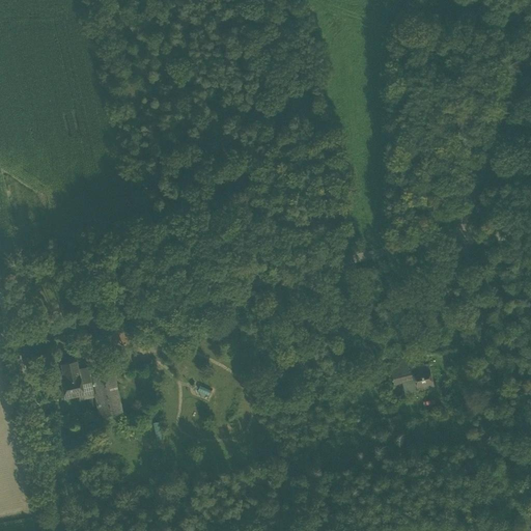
[(422,355),(389,363),(391,369),(423,361),(422,355)]
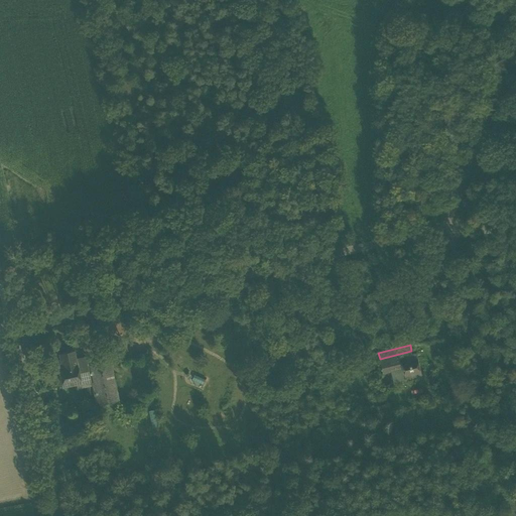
[(405,378),(422,375),(418,358),(410,360),(409,357),(412,356),(412,354),(411,351),(380,359),(383,374),(392,372),(403,369),(405,378)]
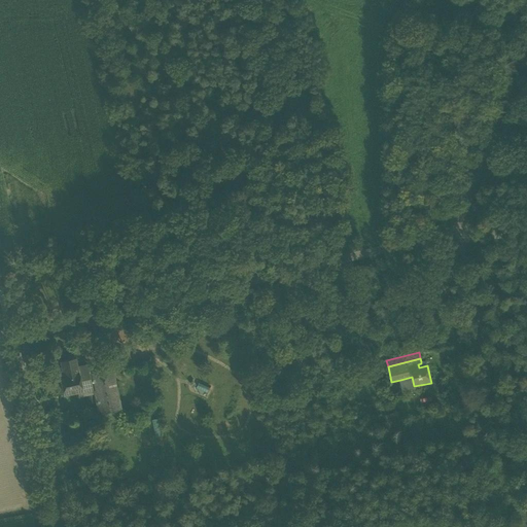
[(95,394),(99,415),(120,410),(111,367),(89,373),(88,364),(76,367),(75,359),(61,362),(64,378),(60,379),(64,396),(77,392),(94,389),(95,394)]
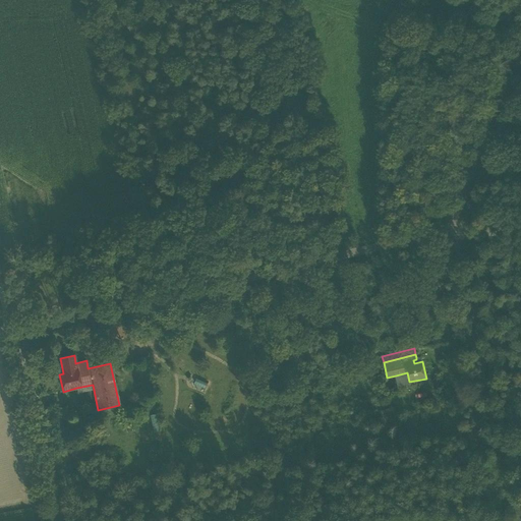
[(360,361),(362,371),(373,368),(371,358),(360,361)]
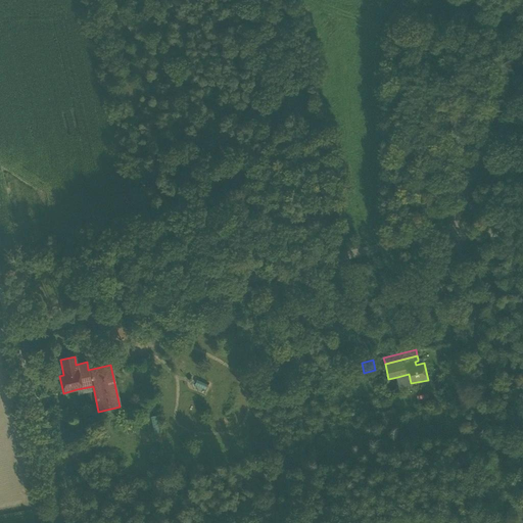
[(409,374),(397,377),(399,389),(412,386),(411,383),(409,374)]
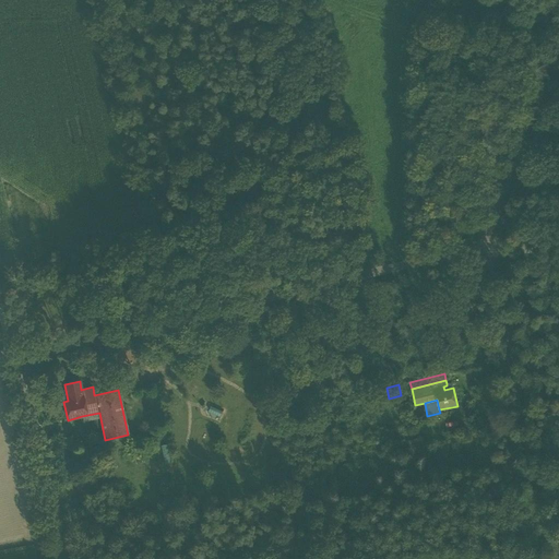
[(337,404),(340,414),(348,412),(346,402),(337,404)]
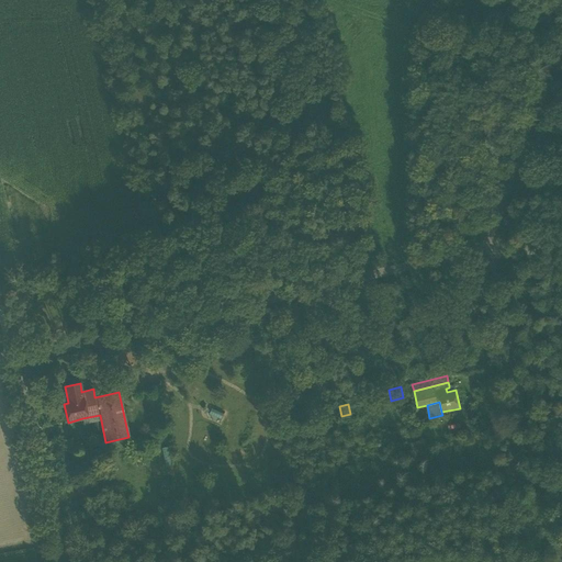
[(208,415),(220,418),(222,412),(210,408),(208,415)]
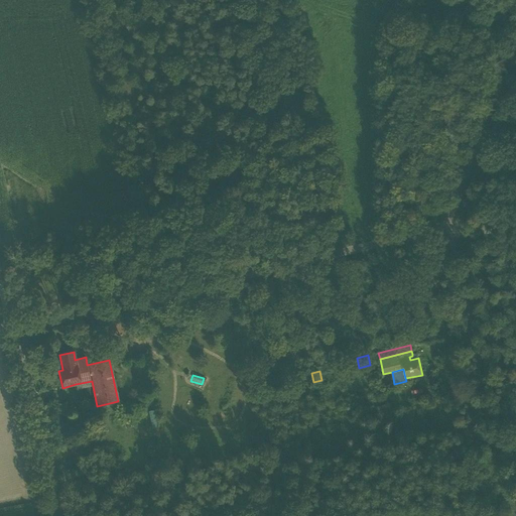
[(77,389),(93,386),(92,381),(76,384),(77,389)]
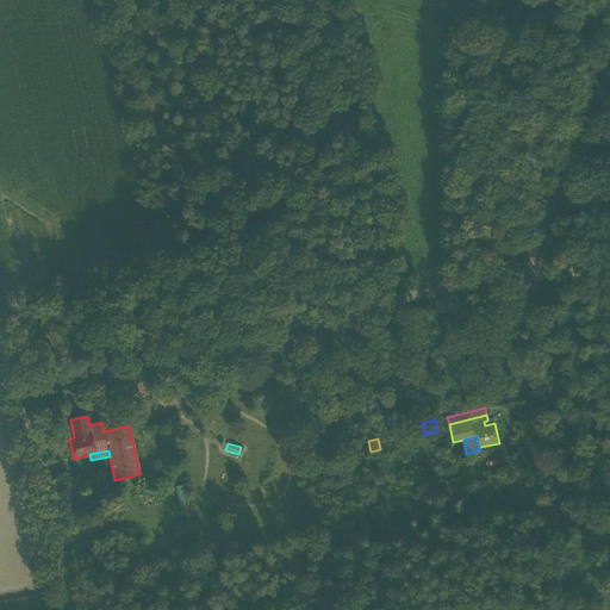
[(319,452),(315,459),(324,465),(327,460),(319,455),(321,453),(319,452)]
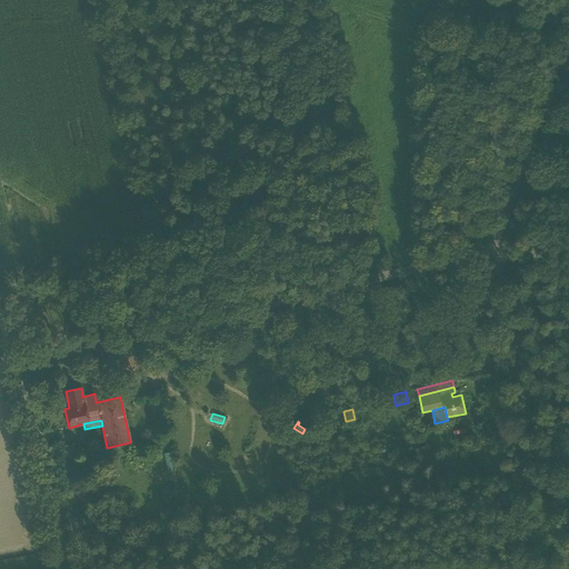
[(73,445),(60,447),(62,460),(76,457),(73,445)]
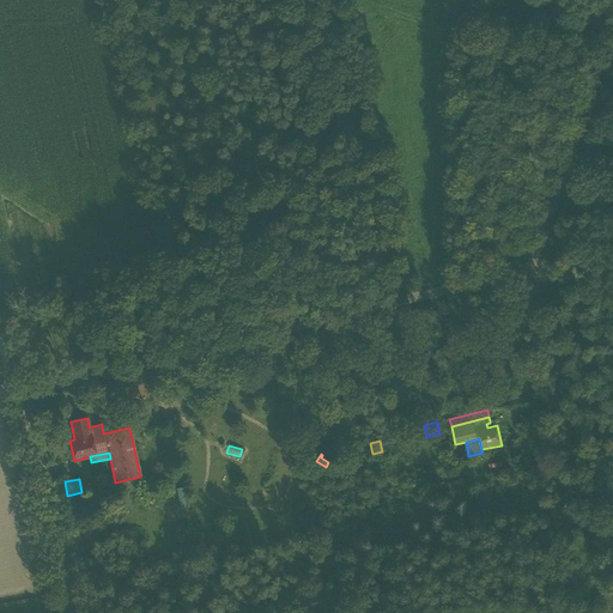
[(159,563),(157,556),(129,563),(132,572),(150,568),(150,565),(159,563)]
